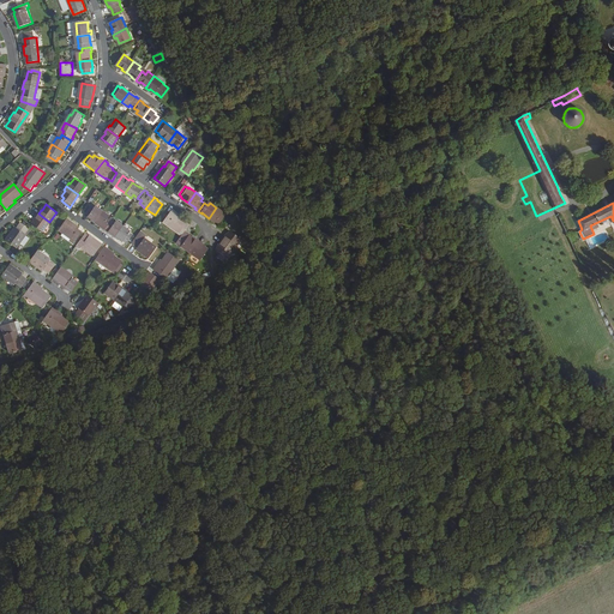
[(89,216),(96,222),(103,211),(96,206),(95,206),(92,204),(86,212),(90,216),(89,216)]
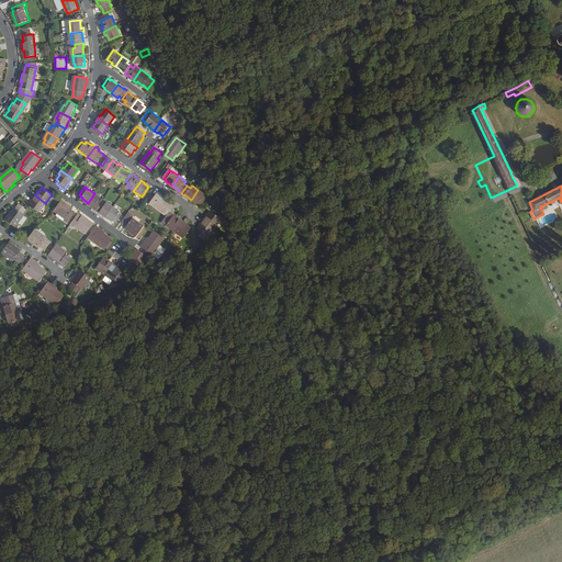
[(204,194),(198,190),(191,200),(198,204),(198,203),(201,205),(206,198),(203,195),(204,194)]
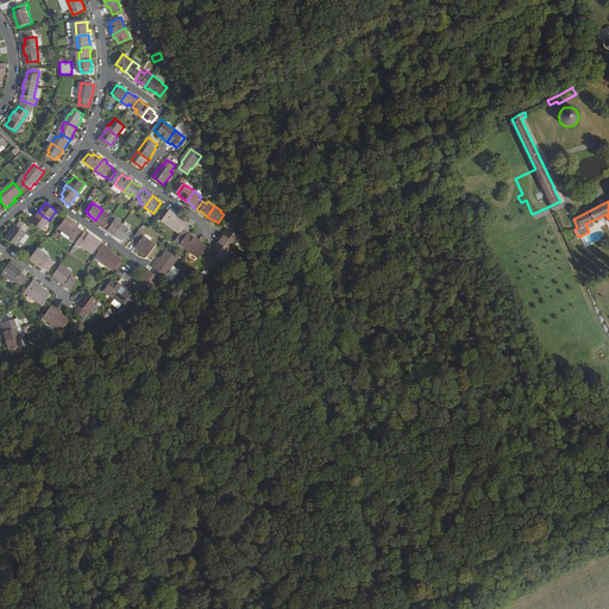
[(181,214),(171,208),(163,220),(181,233),(188,223),(180,217),(181,214)]
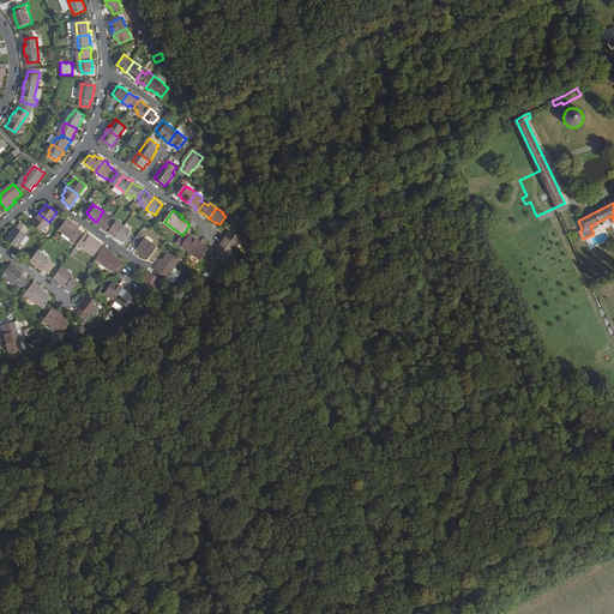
[(106,230),(112,222),(108,220),(110,216),(103,211),(96,222),(102,227),(102,228),(106,230)]
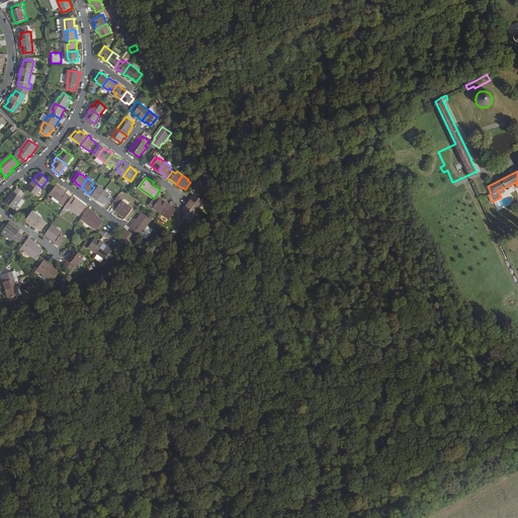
[(41,187),(32,180),(29,183),(30,184),(27,188),(36,195),(41,187)]
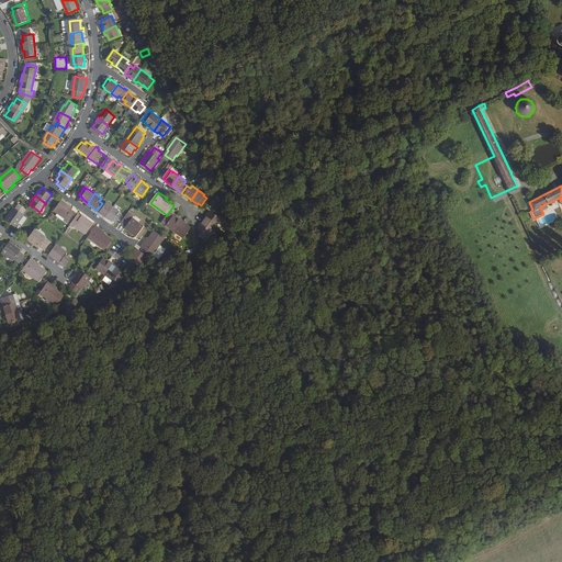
[(66,218),(65,221),(68,223),(75,213),(71,211),(72,209),(62,201),(55,211),(58,213),(66,218)]
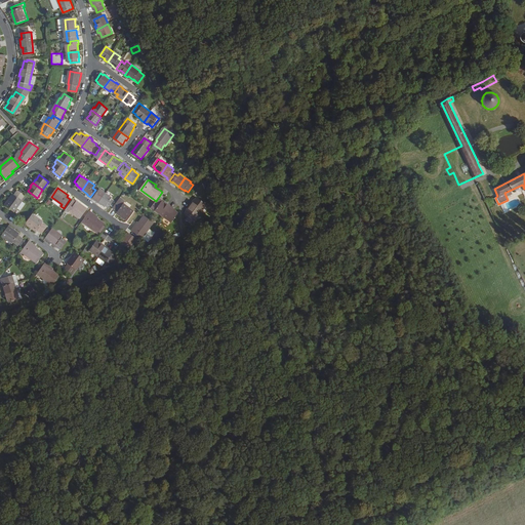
[(99,202),(106,193),(99,189),(97,192),(95,190),(90,197),(93,199),(93,198),(99,202)]
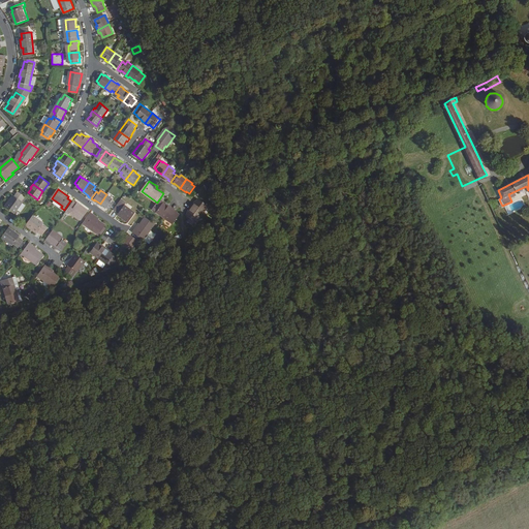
[(13,196),(6,207),(14,213),(23,203),(22,201),(25,196),(19,192),(14,196),(13,196)]
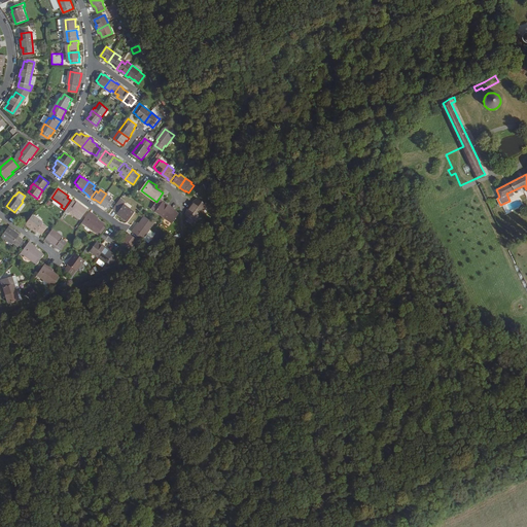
[(112,199),(106,194),(100,203),(106,207),(109,209),(115,202),(112,199)]
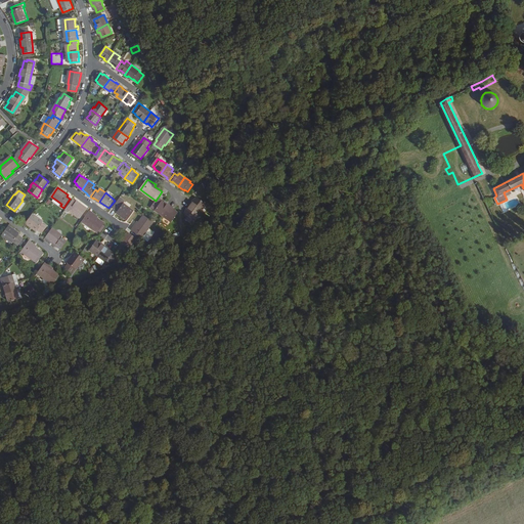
[(191,202),(189,205),(200,212),(206,204),(197,198),(192,203),(191,202)]
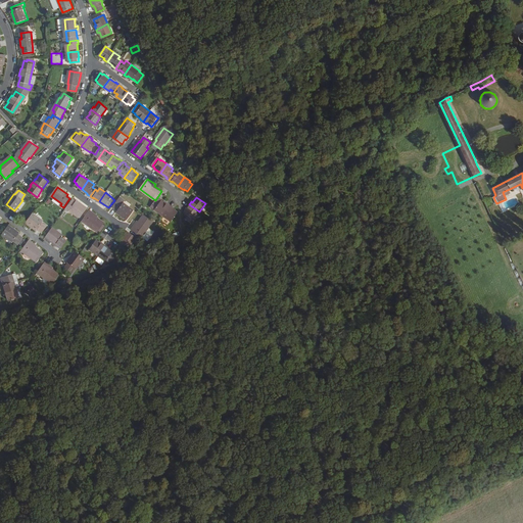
[(119,199),(119,200),(112,207),(117,211),(116,212),(128,220),(134,210),(124,203),(119,199)]
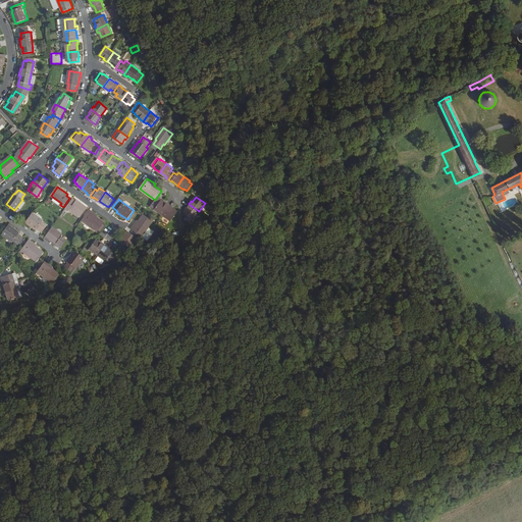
[(75,202),(72,200),(65,209),(68,211),(69,210),(81,217),(87,208),(76,201),(75,202)]
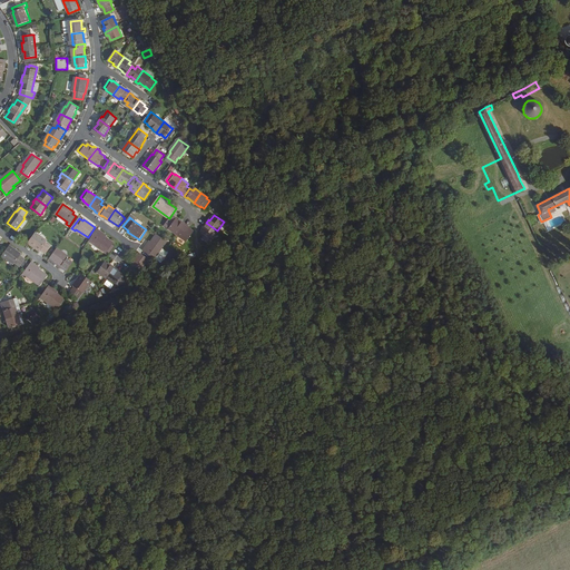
[(178,235),(186,224),(183,222),(182,222),(176,218),(169,228),(178,235)]
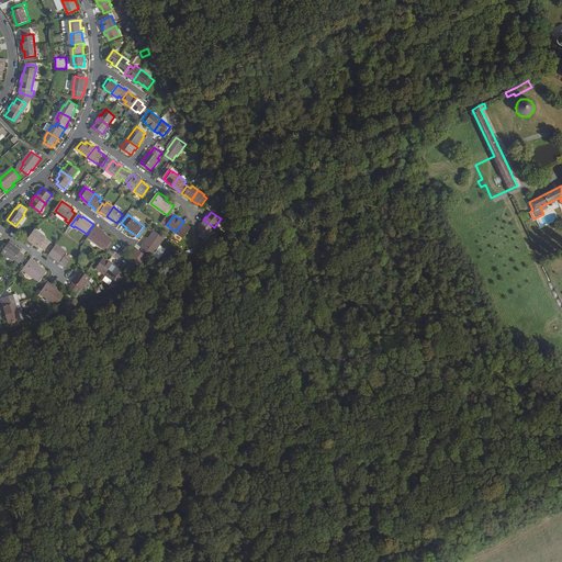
[(214,227),(203,220),(201,223),(202,224),(199,229),(202,232),(200,236),(206,240),(210,237),(209,236),(214,227)]
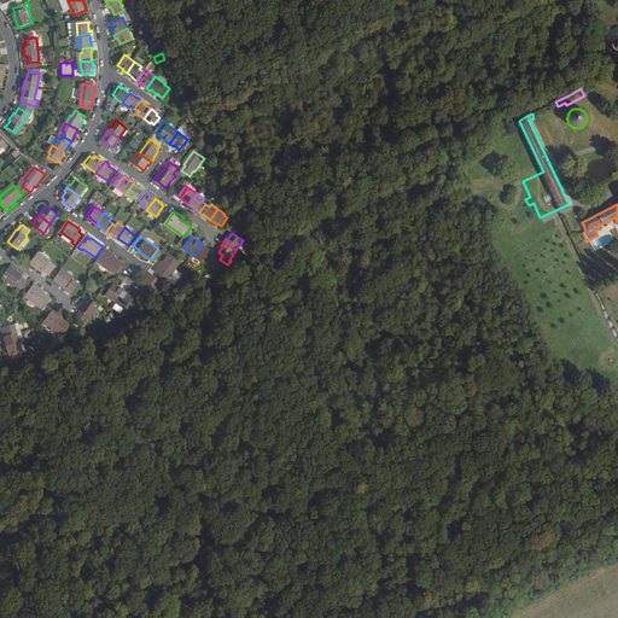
[(205,245),(202,243),(193,255),(203,262),(210,251),(204,246),(205,245)]
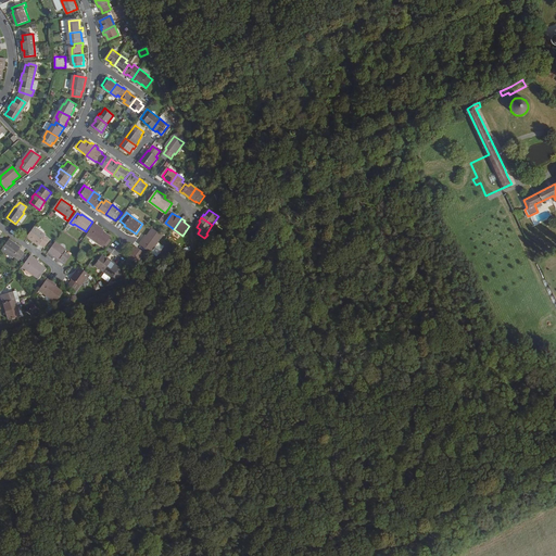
[(105,229),(96,223),(88,235),(104,247),(112,237),(103,231),(105,229)]
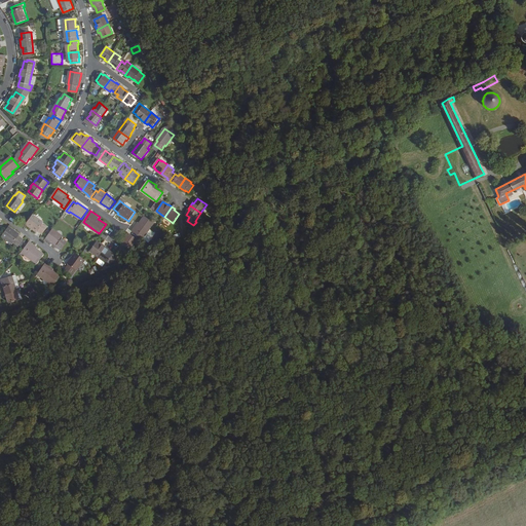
[(44,222),(34,214),(27,223),(38,231),(38,230),(43,234),(48,227),(43,223),(44,222)]
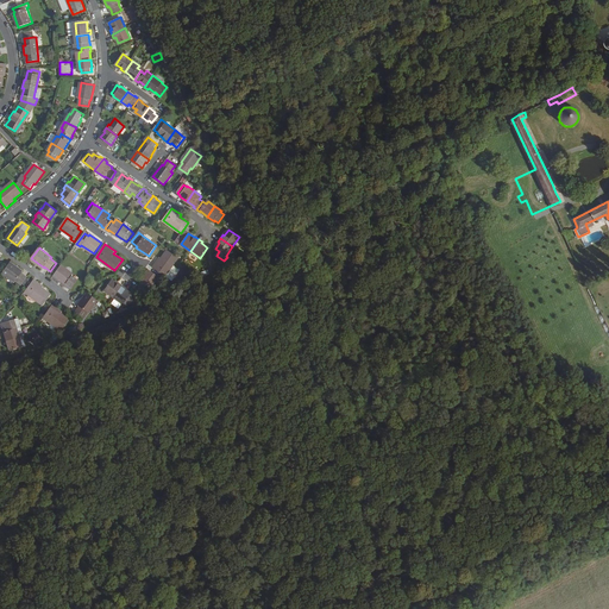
[(177,258),(168,250),(161,259),(159,258),(152,268),(164,276),(174,264),(177,258)]
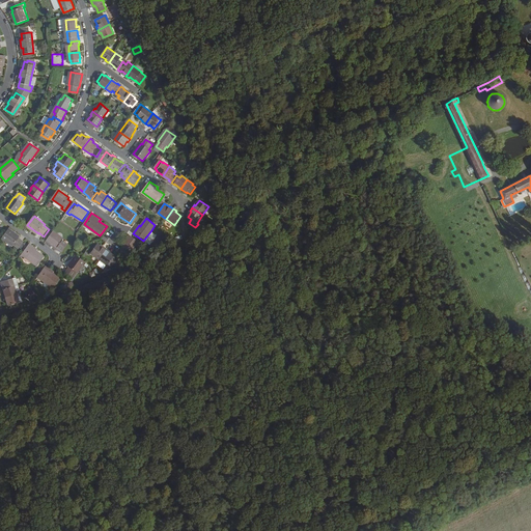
[(19,236),(8,228),(2,238),(12,246),(14,245),(18,248),(24,241),(19,238),(19,236)]
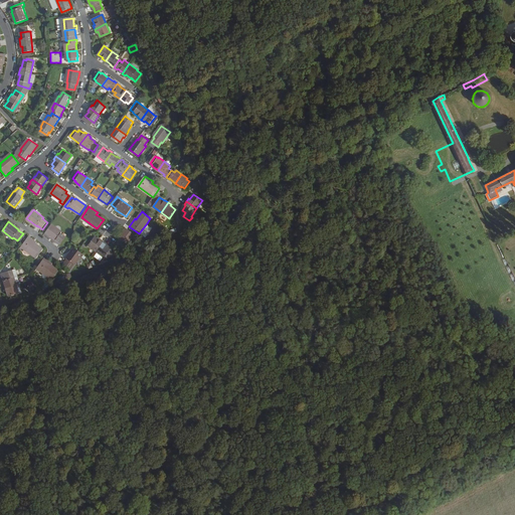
[(147,223),(140,232),(146,237),(153,228),(147,223)]
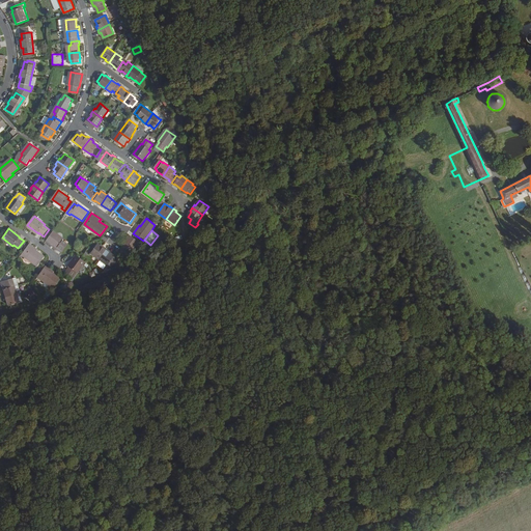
[(64,240),(54,231),(47,241),(57,249),(58,248),(63,251),(68,245),(63,241),(64,240)]
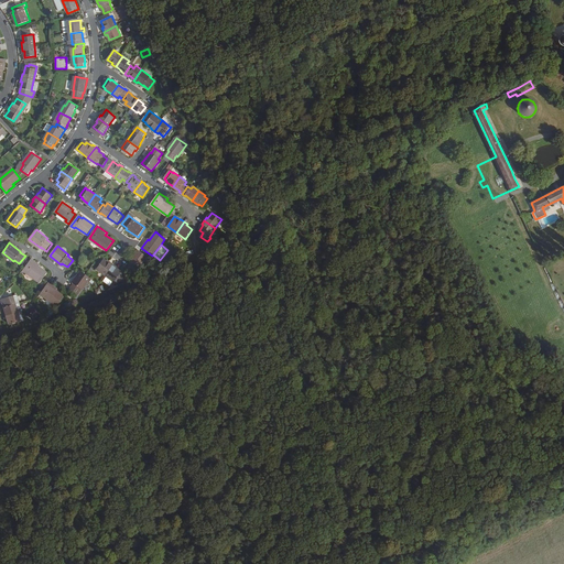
[(114,247),(109,253),(114,257),(119,250),(114,247)]
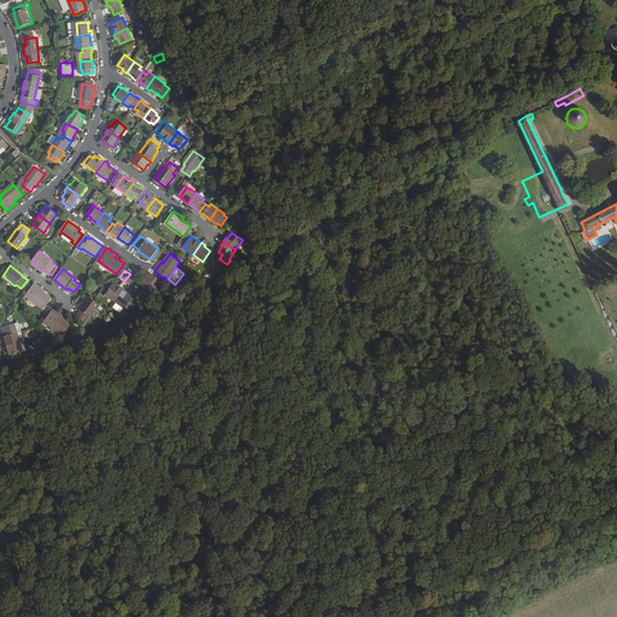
[(139,293),(147,299),(151,293),(153,294),(162,281),(151,274),(141,286),(144,287),(139,293)]
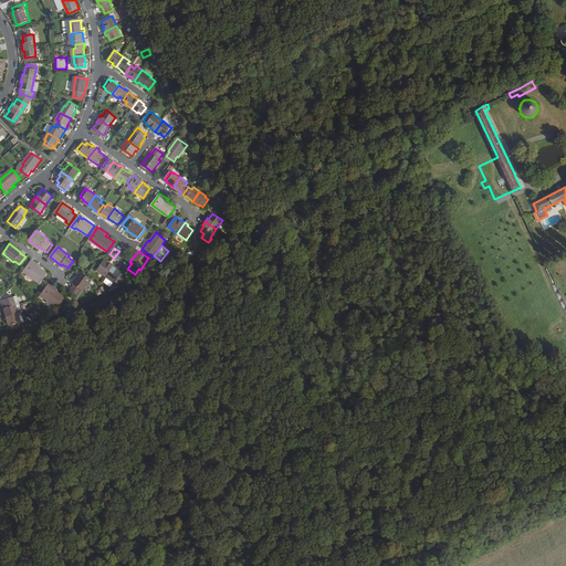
[(556,270),(565,264),(565,257),(553,263),(556,270)]
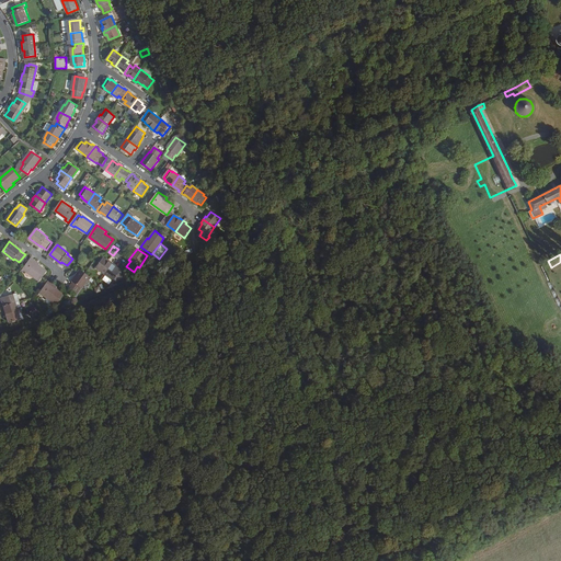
[(41,263),(32,256),(23,268),(39,281),(46,271),(38,265),(41,263)]
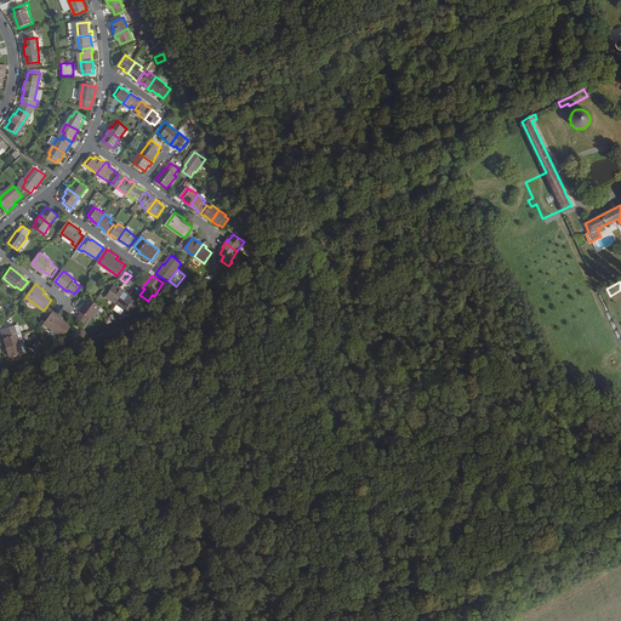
[(117,303),(125,291),(121,289),(120,290),(114,285),(107,296),(117,303)]
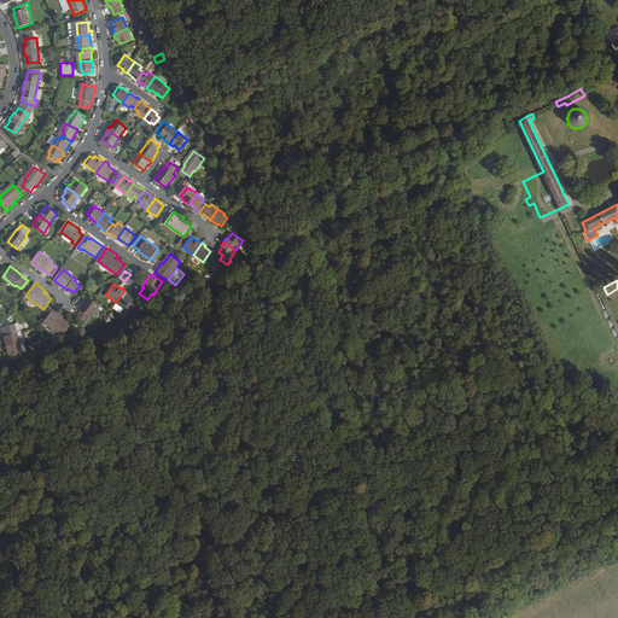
[(128,292),(124,290),(116,302),(124,309),(126,308),(129,312),(135,303),(130,301),(133,298),(127,293),(128,292)]
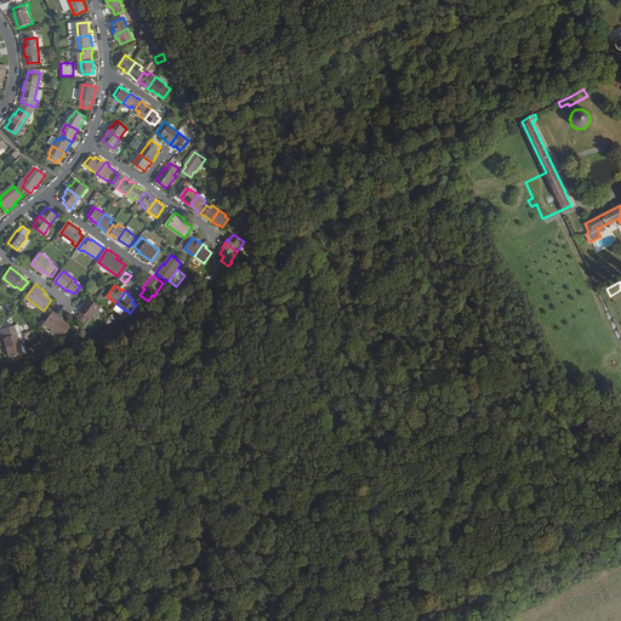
[(101,307),(90,300),(80,312),(81,313),(78,319),(86,325),(90,319),(91,320),(101,307)]
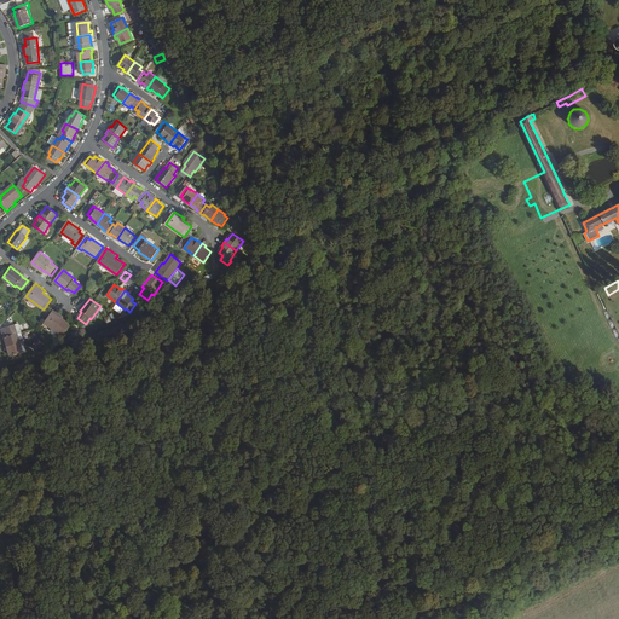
[(63,317),(53,311),(45,323),(63,336),(70,327),(62,319),(63,317)]
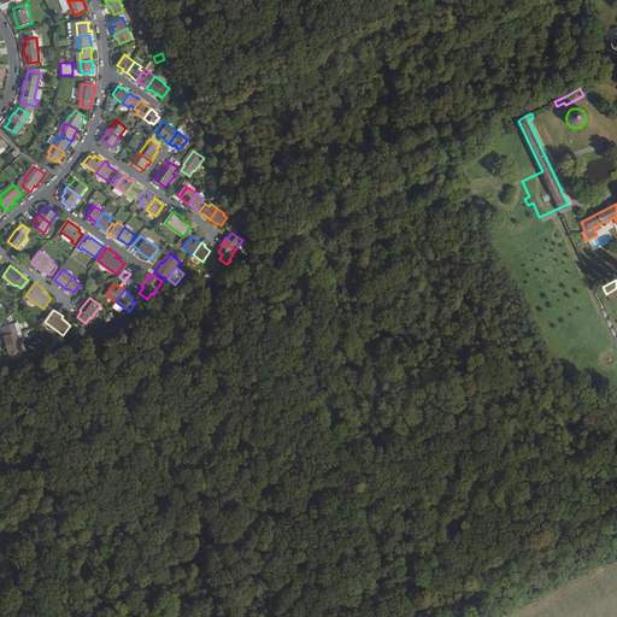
[(17,333),(13,324),(1,328),(9,354),(22,351),(21,345),(23,344),(22,338),(18,339),(17,333)]
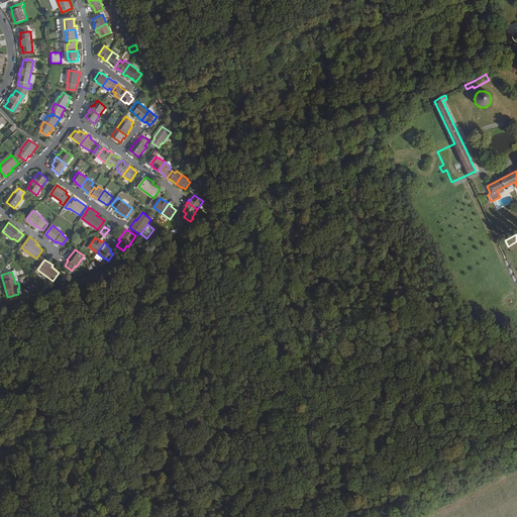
All buildings are outlined.
